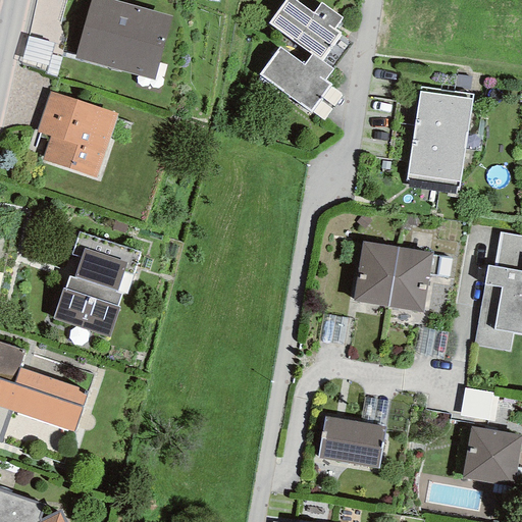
[(170,16),(111,0),(90,0),(74,57),(153,80),(170,16)]
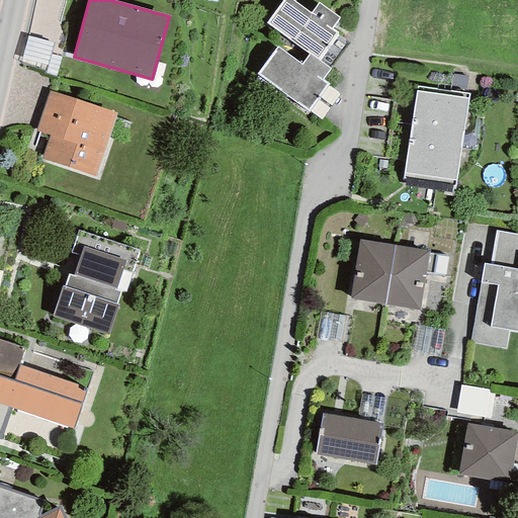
[(309,54),(318,60),(337,33),(331,28),(339,17),(318,2),(311,13),(292,0),(281,0),(266,22),(309,54)]
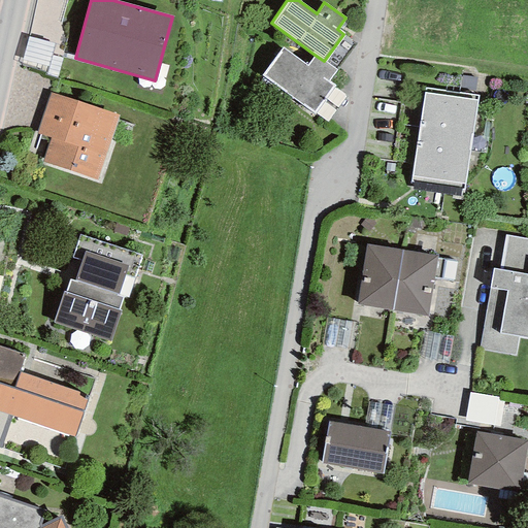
[(25,59),(48,64),(55,35),(30,30),(25,59)]
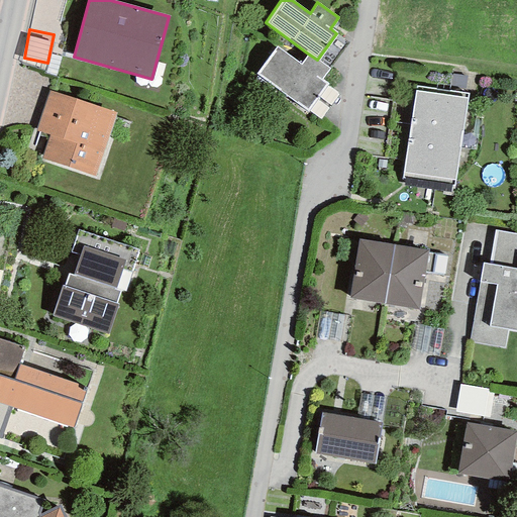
[(317,60),(308,54),(300,65),(277,46),(256,73),(307,111),(327,85),(321,80),(330,69),(317,60)]
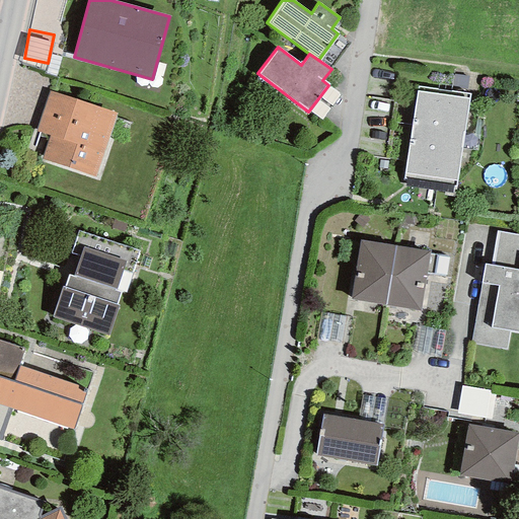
[(403,178),(455,187),(469,94),(418,87),(403,178)]
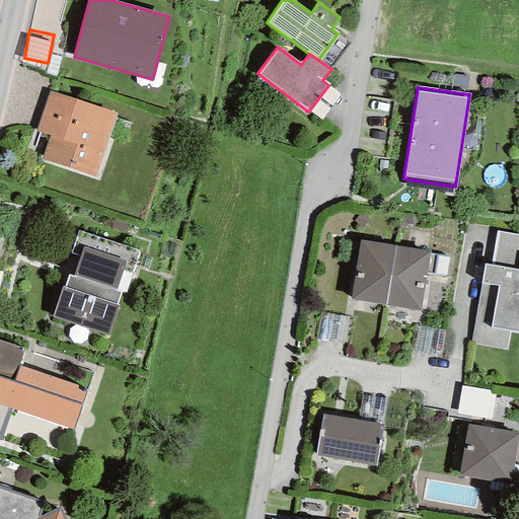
[(50,136),(42,159),(94,176),(117,114),(49,91),(35,131),(50,136)]
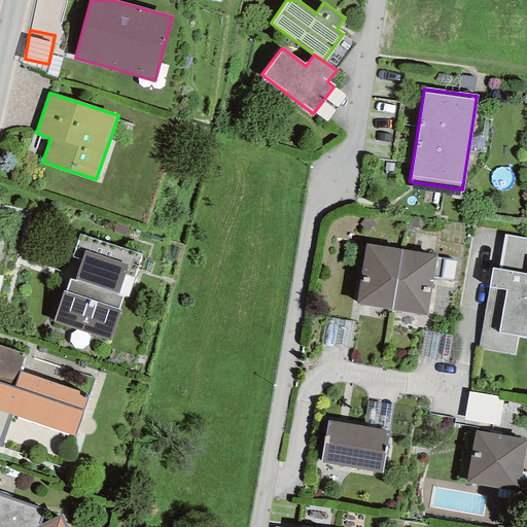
[(141,254),(79,235),(72,256),(81,260),(74,280),(70,279),(65,291),(63,291),(53,322),(109,341),(120,310),(118,309),(123,295),(118,294),(125,275),(134,277),(141,254)]
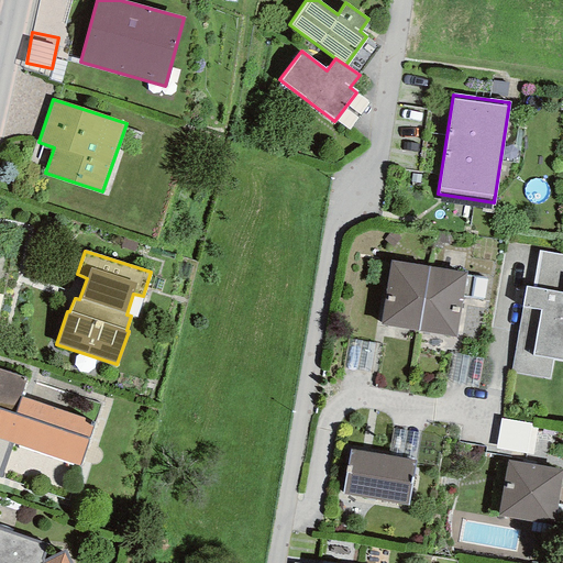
[(526,286),(511,373),(549,379),(552,360),(562,361),(562,255),(539,251),(532,287),(526,286)]
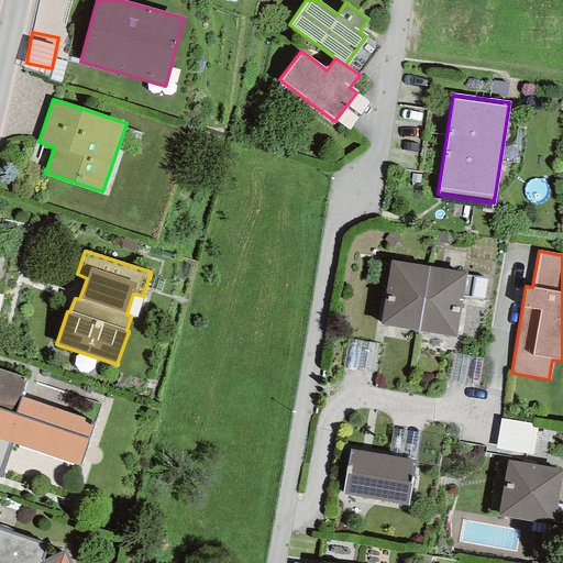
[(418,332),(429,266),(390,260),(378,326),(418,332)]
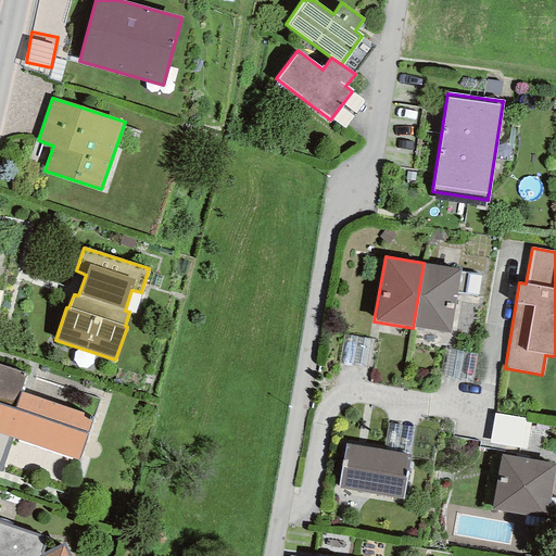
[(424,263),(413,328),(450,333),(460,269),(424,263)]
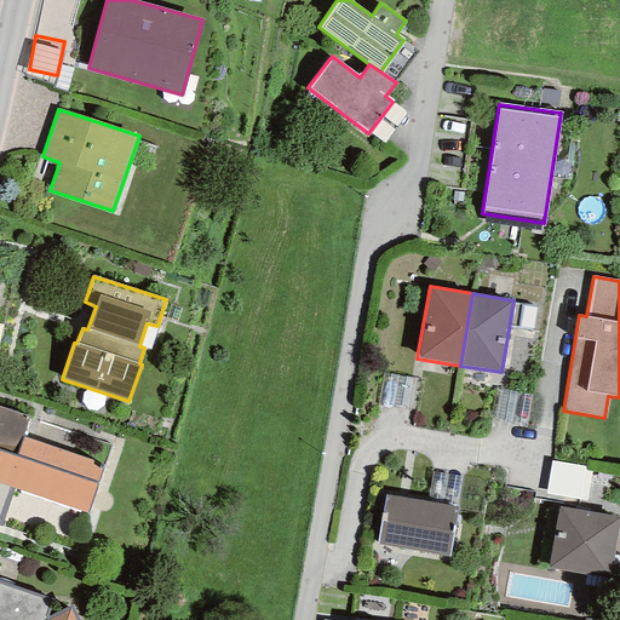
[(0,406),(0,451),(15,455),(22,437),(29,418),(0,406)]
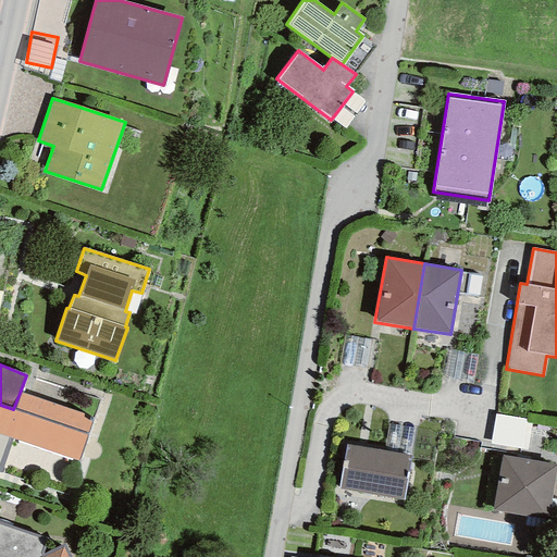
[(0,405),(0,434),(78,461),(91,422),(83,418),(84,415),(20,393),(13,409),(0,405)]
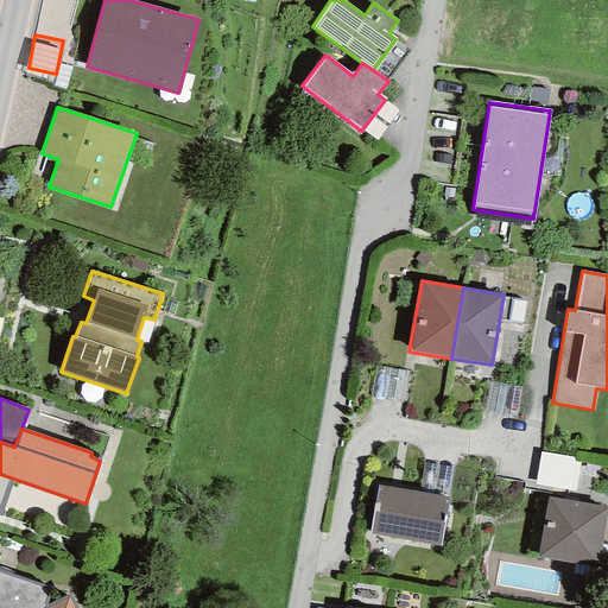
[(574,457),(540,451),(534,485),(575,492),(580,462),(572,461),(574,457)]
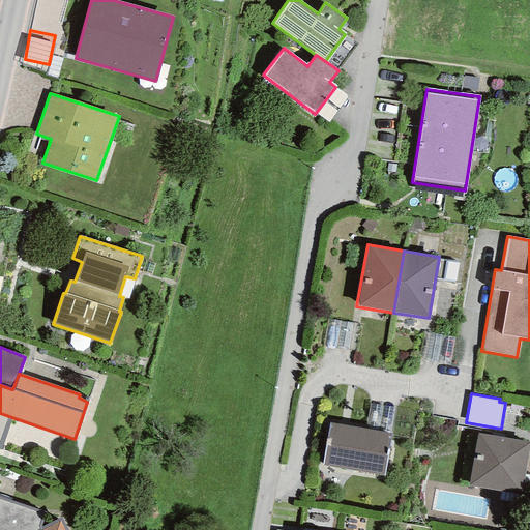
[(391,434),(329,423),(322,465),(384,475),(391,434)]
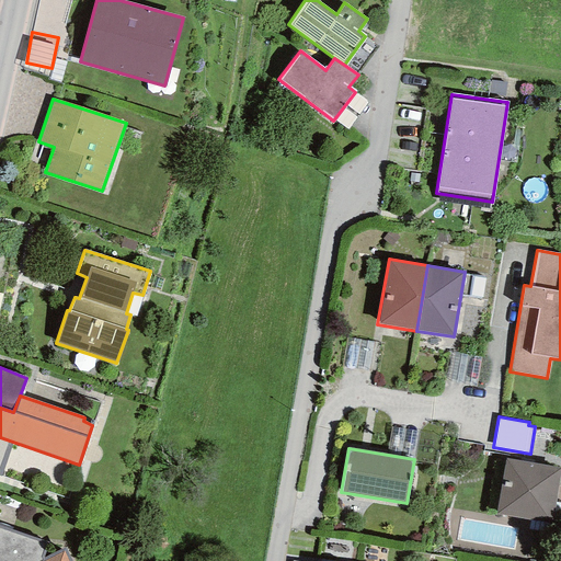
[(560,468),(506,459),(497,514),(552,523),(560,468)]
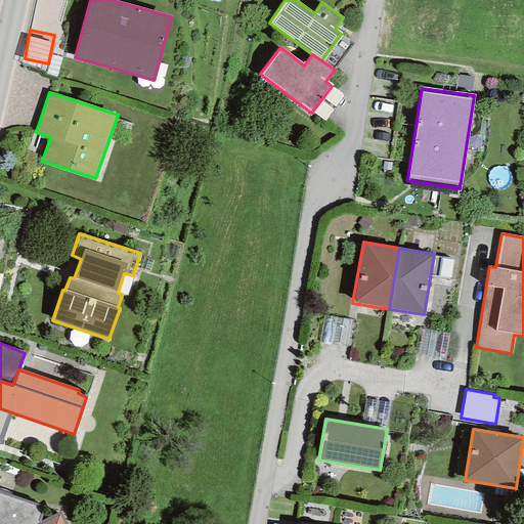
[(44,510),(0,494),(0,523),(66,523),(60,512),(41,522),(40,520),(44,510)]
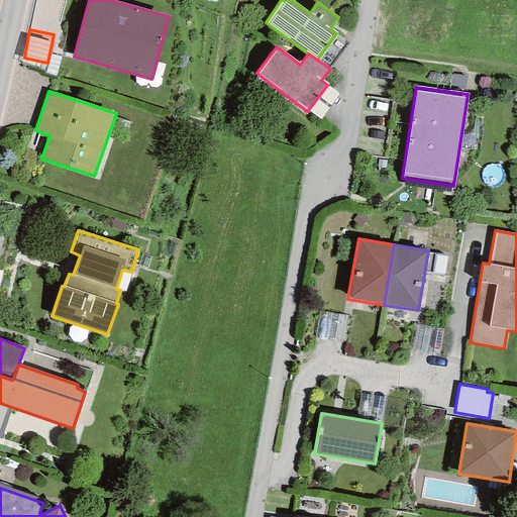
All buildings are outlined.
